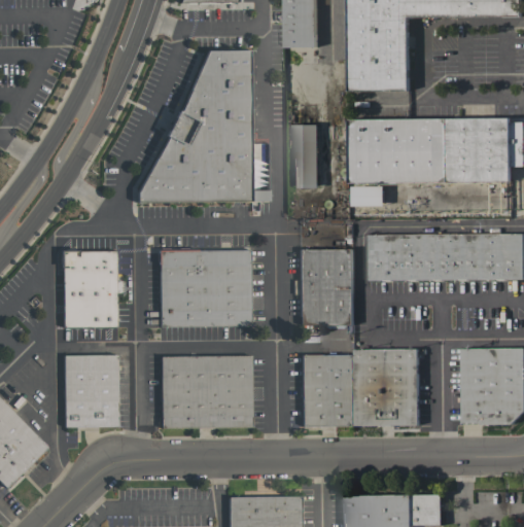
[(286,0),(318,0),(319,45),(287,46),(286,0)]
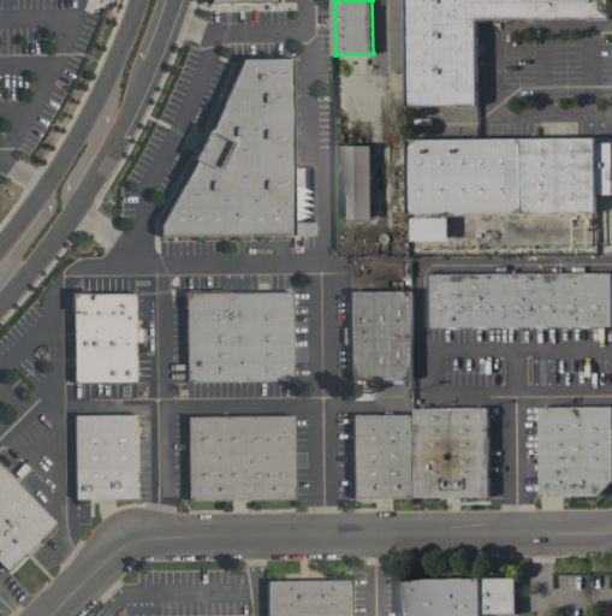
[(408,0),(611,0),(611,18),(479,19),(480,106),(409,107),(408,0)]
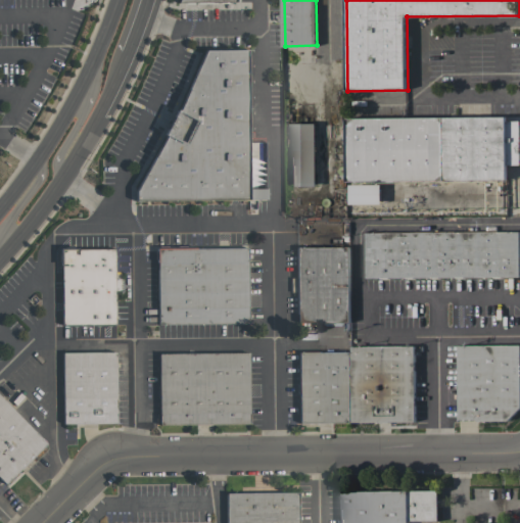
[(207,50),(249,49),(251,199),(138,201),(137,191),(168,135),(181,108),(207,50)]
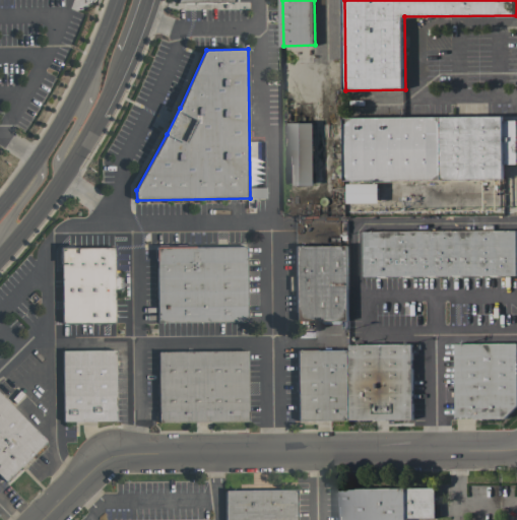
[(346,117),(506,116),(506,121),(516,121),(516,164),(507,164),(507,180),(346,181),(346,117)]
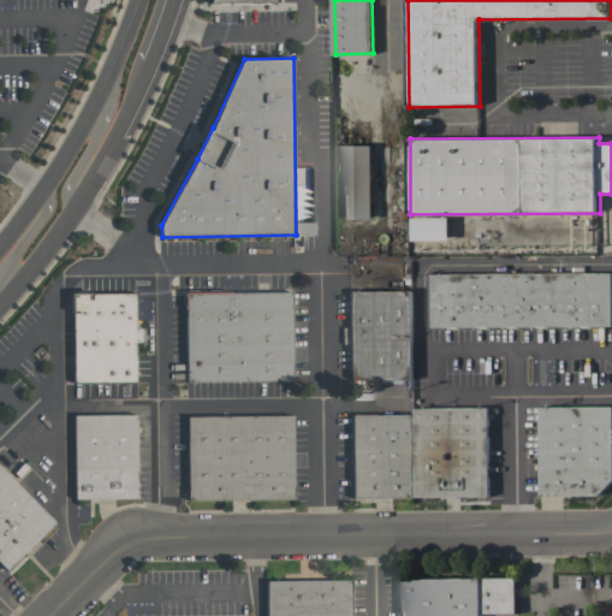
[(375,144),(344,146),(345,219),(376,219),(375,144)]
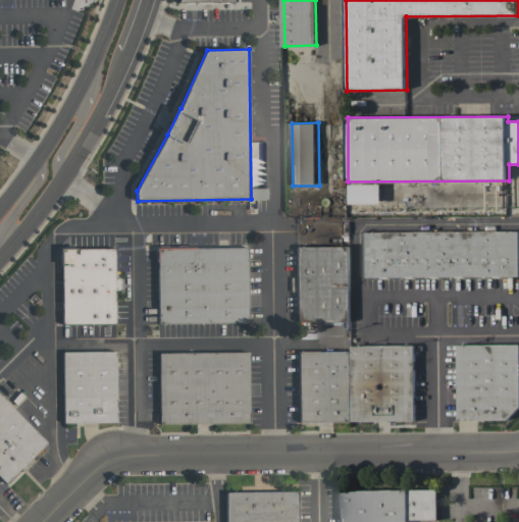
[(352,204),(384,203),(383,184),(352,184),(352,204)]
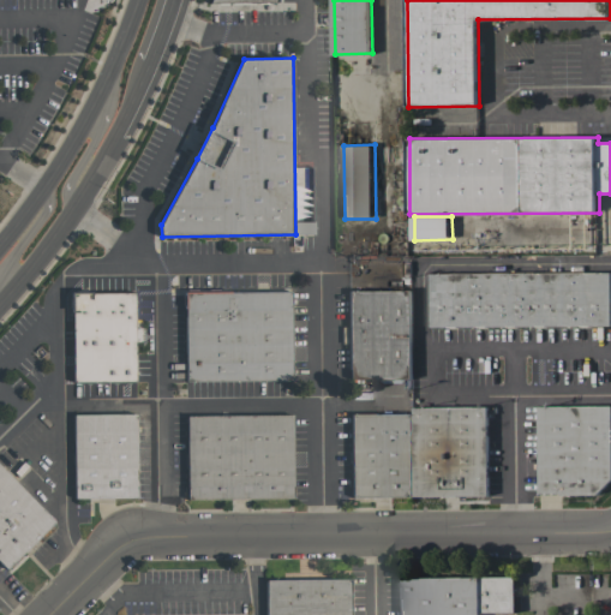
[(432,274),(610,272),(610,326),(433,328),(432,274)]
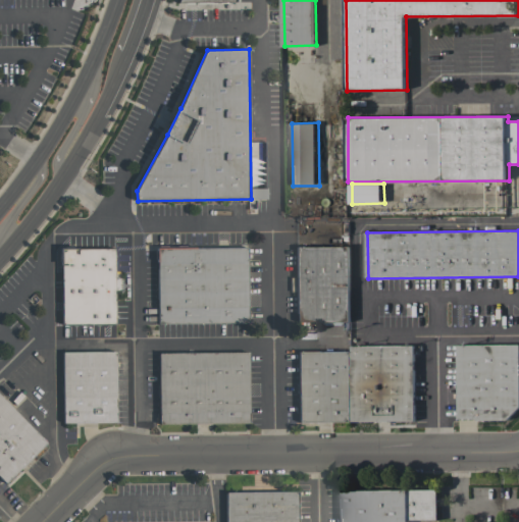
[(298,246),(351,246),(352,322),(299,322),(298,246)]
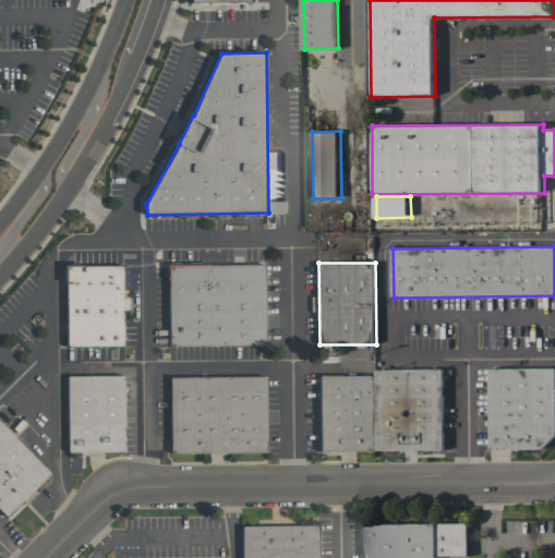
[(267,264),(170,265),(171,346),(267,344),(267,264)]
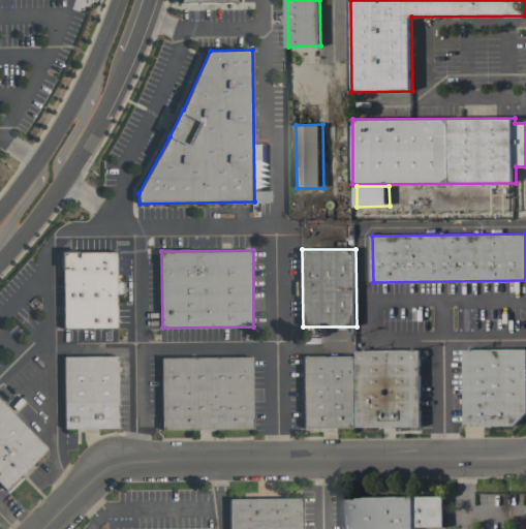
[(64,252),(118,252),(119,328),(65,329),(64,252)]
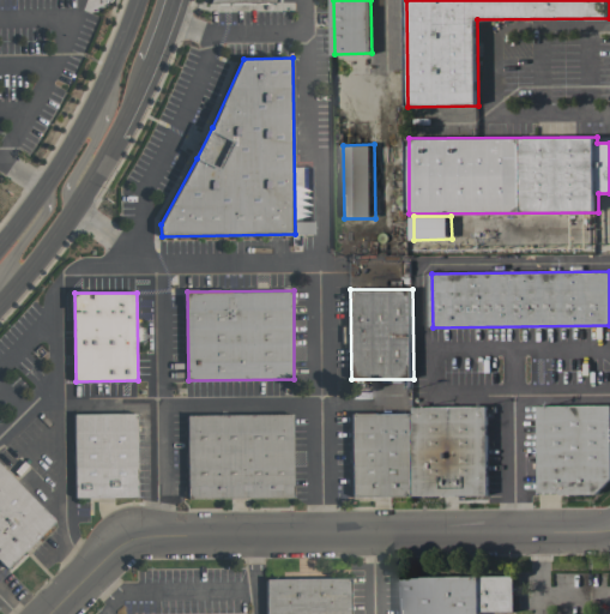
[(541,407),(609,405),(609,482),(598,494),(542,495),(541,407)]
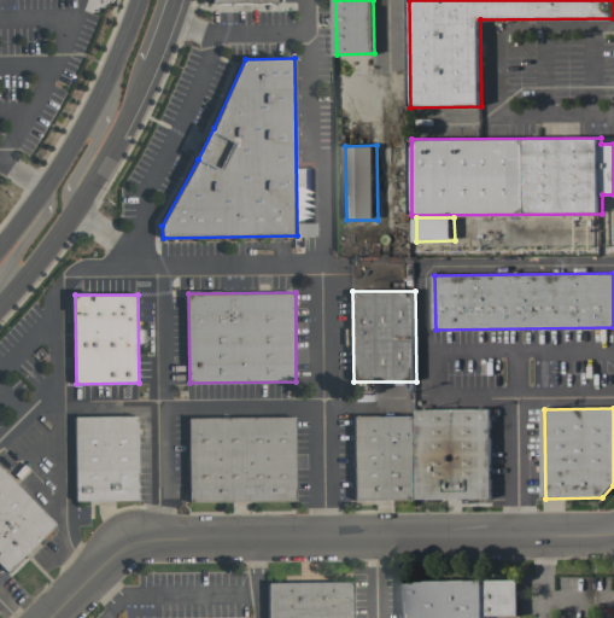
[(492,409),(419,409),(419,417),(419,500),(492,500),(492,409)]
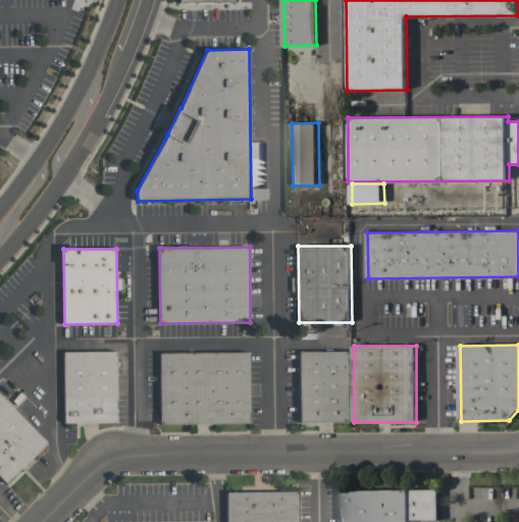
[(64,352),(117,351),(118,422),(65,423),(64,352)]
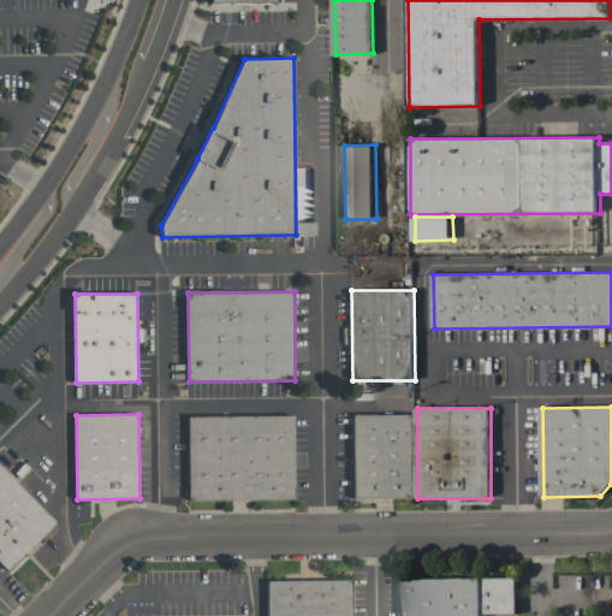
[(355,415),(417,415),(417,498),(355,497),(355,415)]
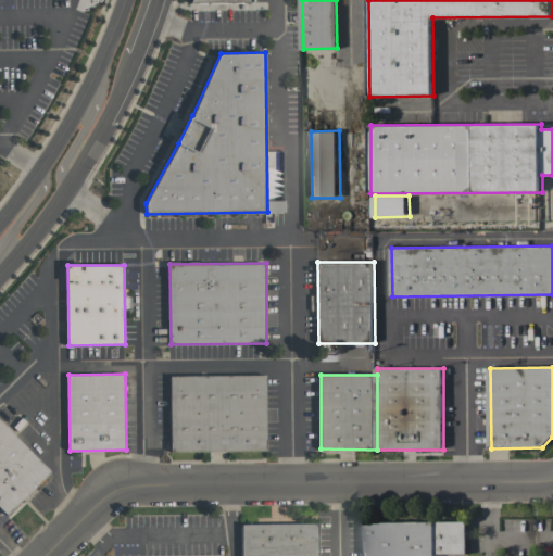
[(171,376),(267,376),(267,450),(173,452),(171,376)]
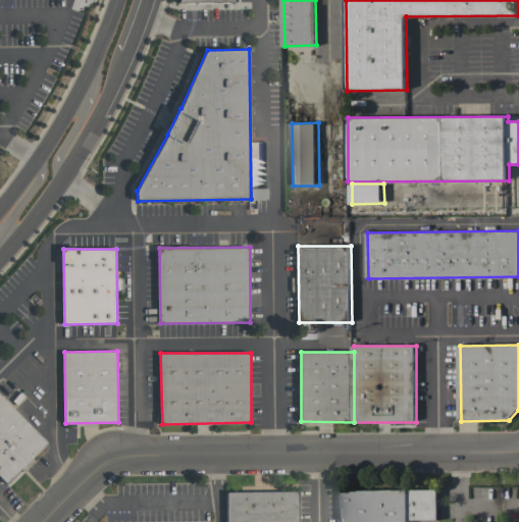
[(0,394),(48,444),(7,483),(0,475),(0,394)]
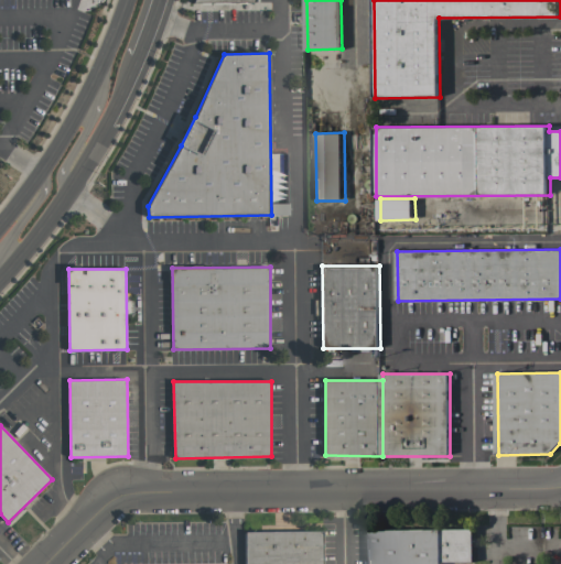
[(369,563),(369,529),(476,529),(476,562),(445,562),(445,563),(369,563)]
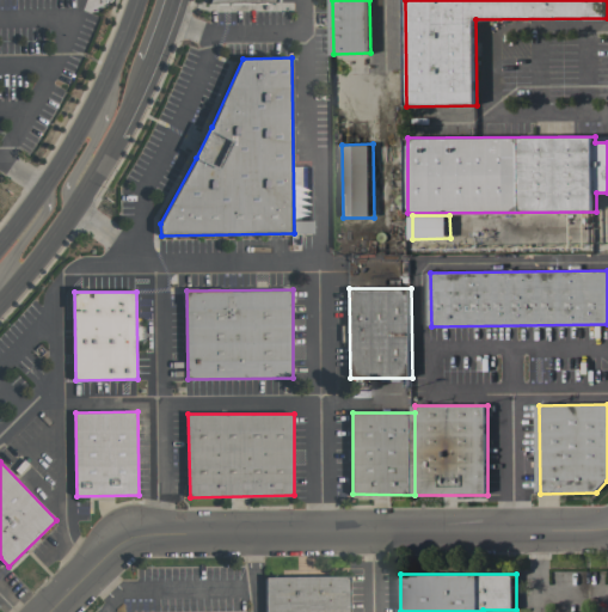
[(268,611),(268,576),(352,576),(352,611),(268,611)]
